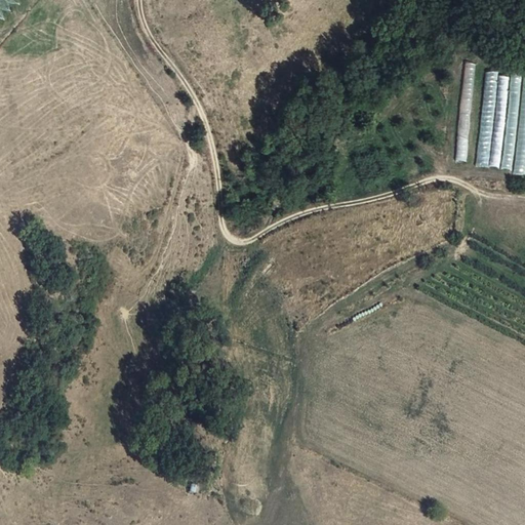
[(456,161),(467,162),(476,64),(466,63),(456,161)]
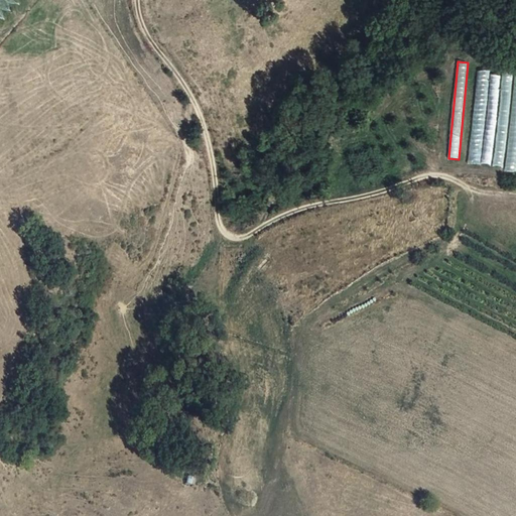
[(505,171),(515,172),(515,171),(515,70),(515,71),(505,171)]
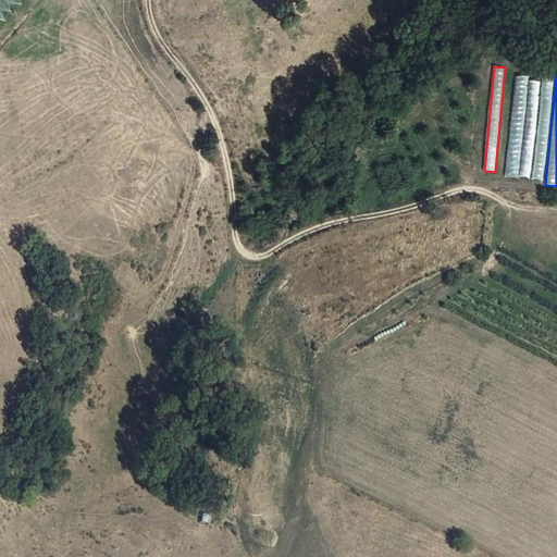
[(505,176),(518,177),(529,77),(516,76),(505,176)]
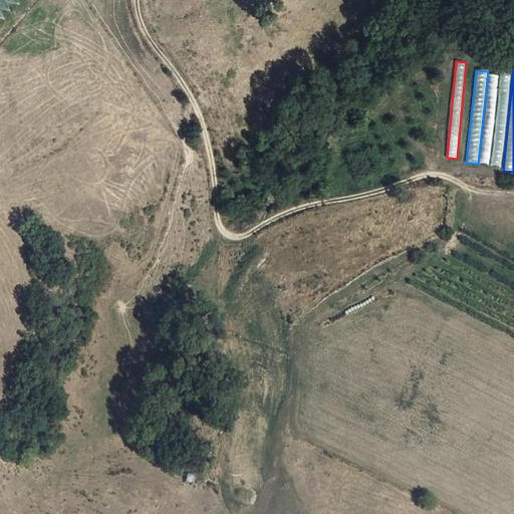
[(501,71),(490,166),(500,167),(511,72),(501,71)]
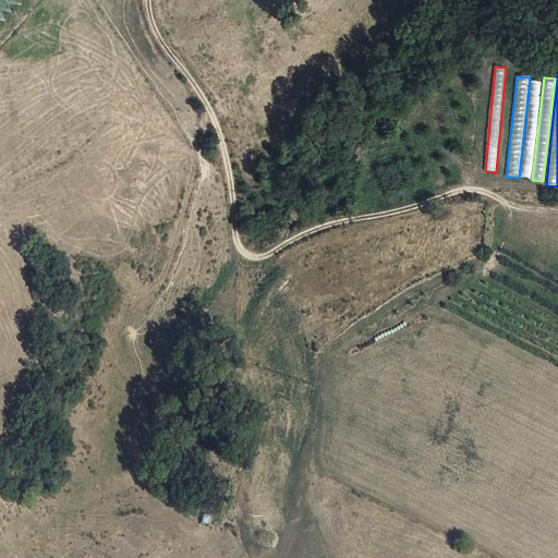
[(541,82),(531,81),(519,178),(530,179),(541,82)]
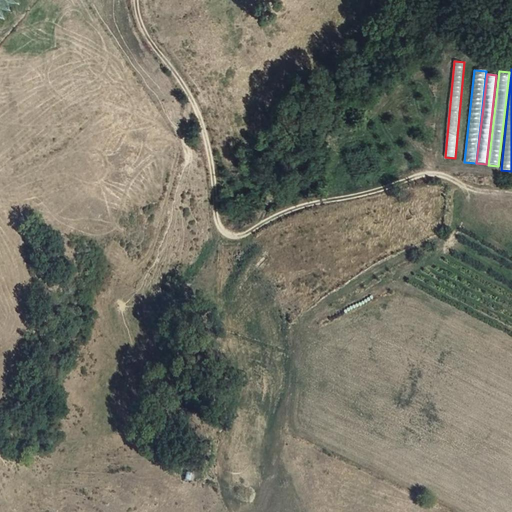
All buildings are outlined.
